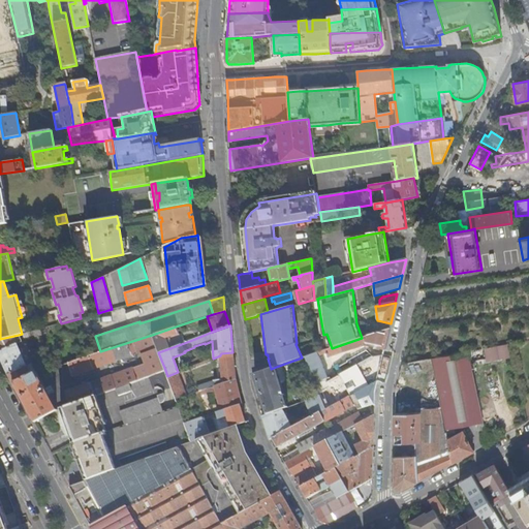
[(49,333),(48,327),(23,334),(24,340),(49,333)]
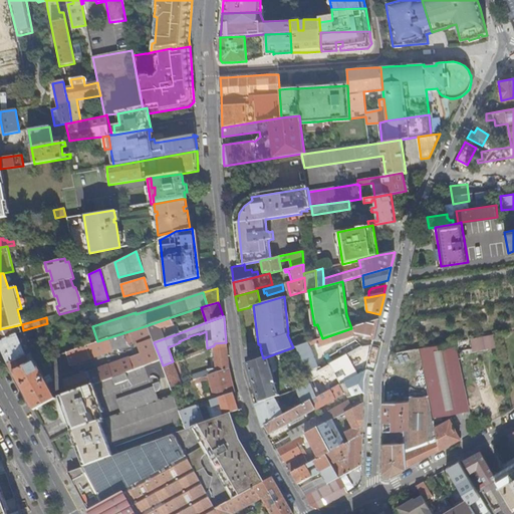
[(148,325),(154,342),(168,337),(167,334),(164,335),(161,328),(173,324),(171,317),(148,325)]
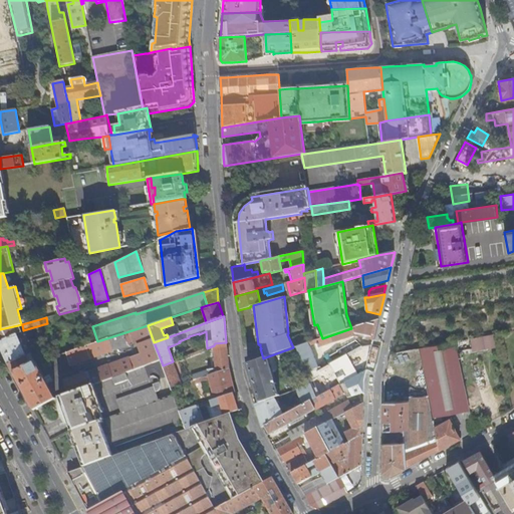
[(296,346),(311,384),(316,398),(366,370),(372,343),(363,346),(356,339),(336,350),(337,352),(325,358),(328,364),(321,368),(320,366),(318,367),(310,345),(317,343),(319,347),(350,335),(355,335),(373,339),(377,323),(378,319),(351,328),(322,338),(296,346)]
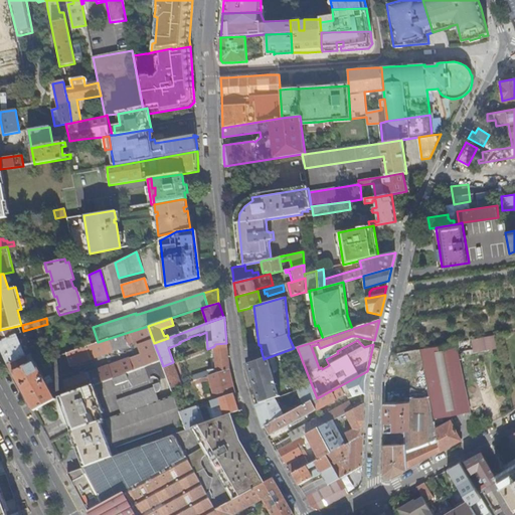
[(13,372),(30,364),(16,334),(21,332),(18,326),(0,330),(0,347),(3,354),(8,364),(13,372)]
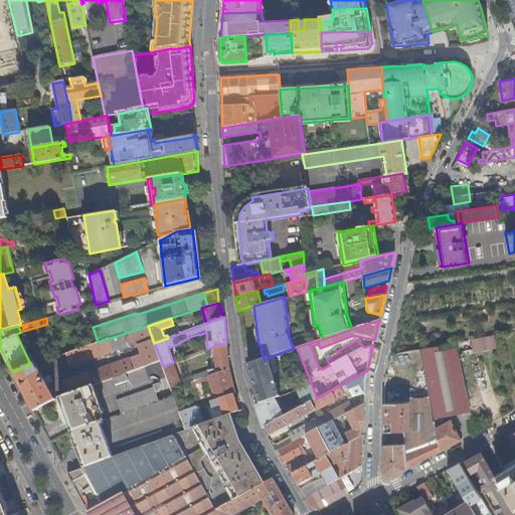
[(126,373),(161,360),(154,343),(148,326),(98,342),(56,356),(61,369),(77,364),(137,342),(142,354),(125,359),(111,365),(86,374),(84,373),(64,381),(69,394),(99,383),(113,378),(118,376),(126,373)]
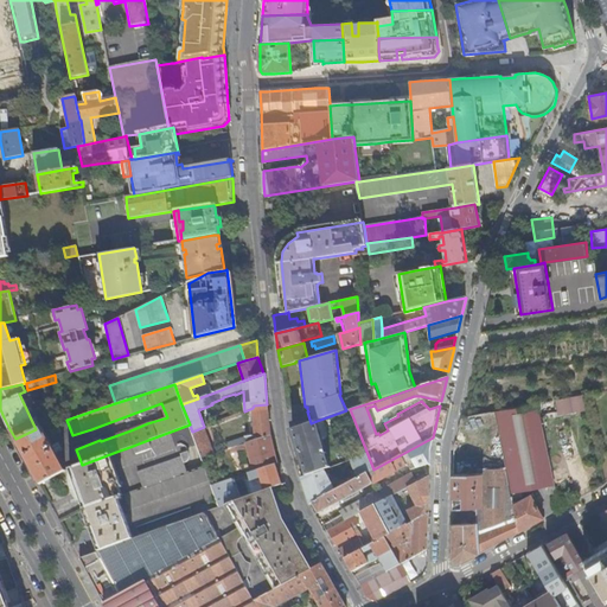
[(581,395),(555,398),(557,415),(583,410),(581,395)]
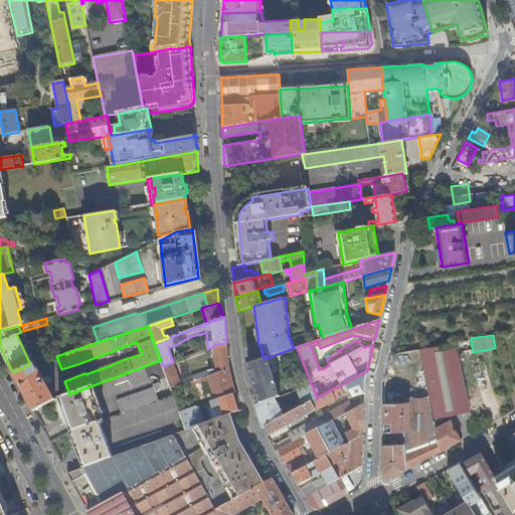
[(217,373),(230,369),(228,356),(226,343),(215,344),(214,346),(217,373)]
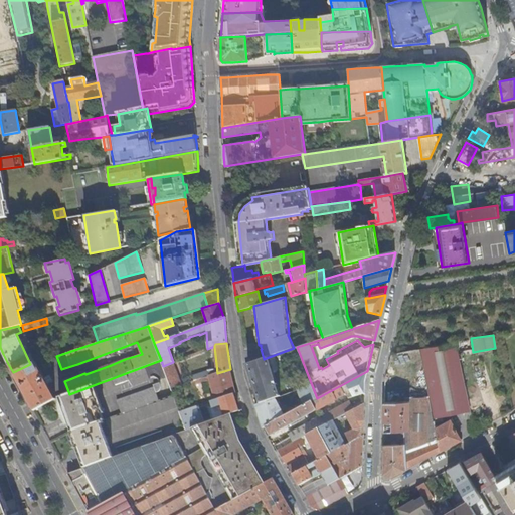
[(472,411),(456,343),(420,349),(427,385),(431,396),(435,418),(465,412),(472,411)]
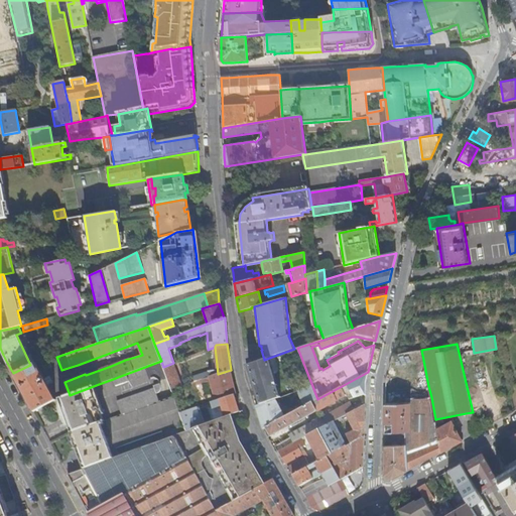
[(252,384),(258,406),(277,399),(281,398),(269,358),(264,360),(247,366),(252,384)]
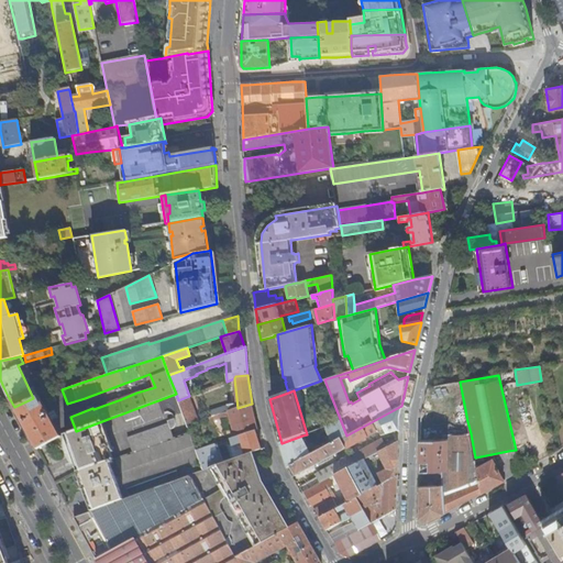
[(57,400),(54,393),(46,395),(48,403),(57,400)]
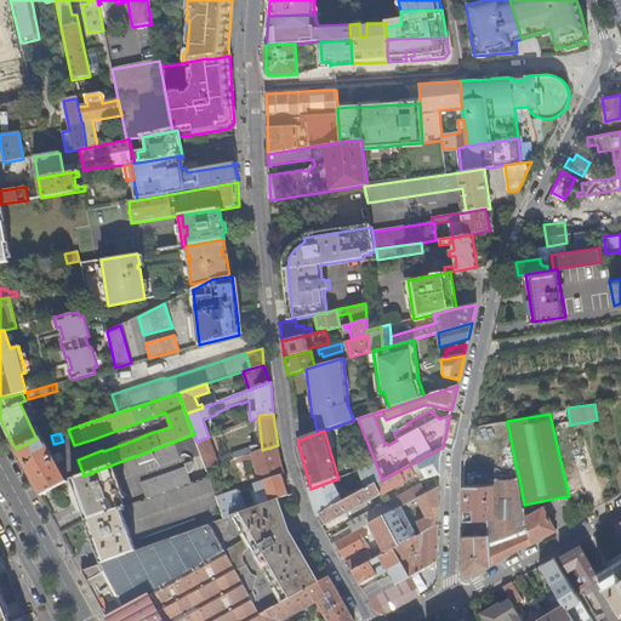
[(53,456),(44,437),(43,436),(36,439),(16,449),(27,471),(40,495),(67,482),(58,463),(64,460),(61,453),(53,456)]
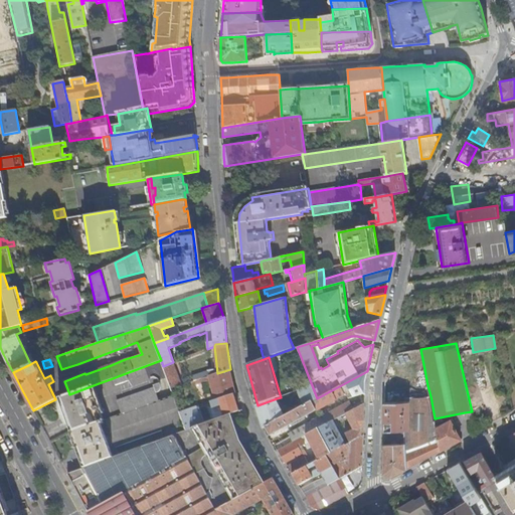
[(171,388),(182,385),(173,362),(163,366),(171,388)]
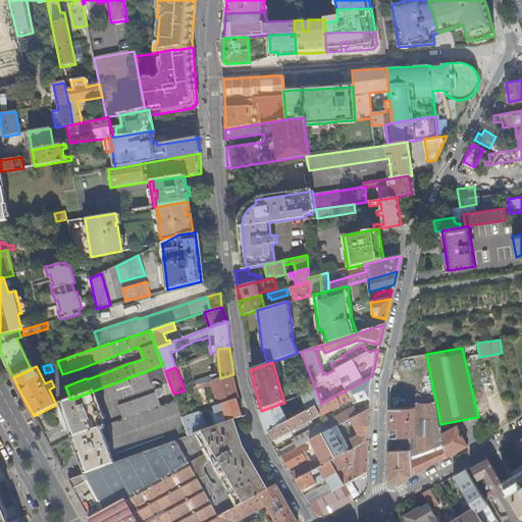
[(215,406),(236,399),(239,398),(233,374),(220,378),(214,380),(203,384),(204,387),(206,386),(213,386),(217,402),(214,403),(215,406)]
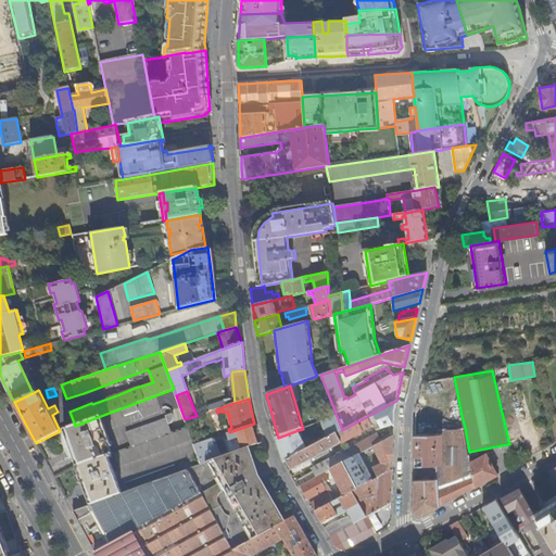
[(210,411),(216,409),(228,405),(226,400),(209,406),(210,411)]
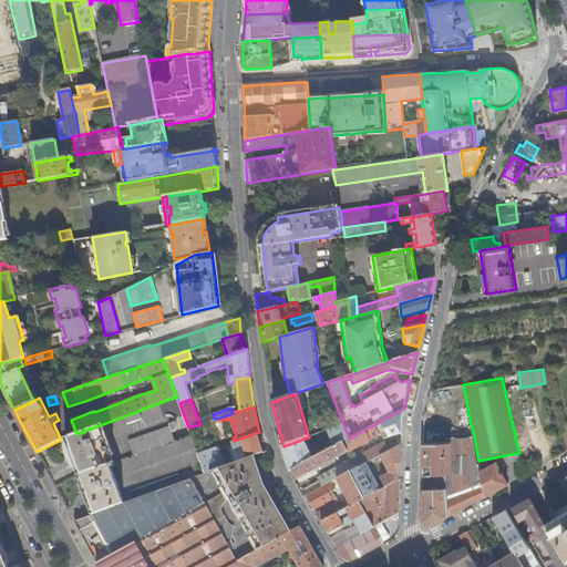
[(343,441),(348,452),(349,453),(380,435),(381,440),(385,436),(387,437),(402,433),(402,421),(404,409),(349,439),(343,441)]
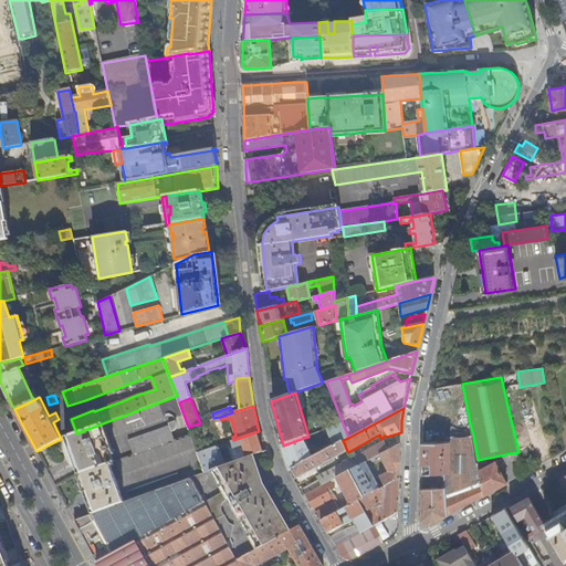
[(142,418),(138,410),(129,413),(124,416),(127,422),(142,418)]
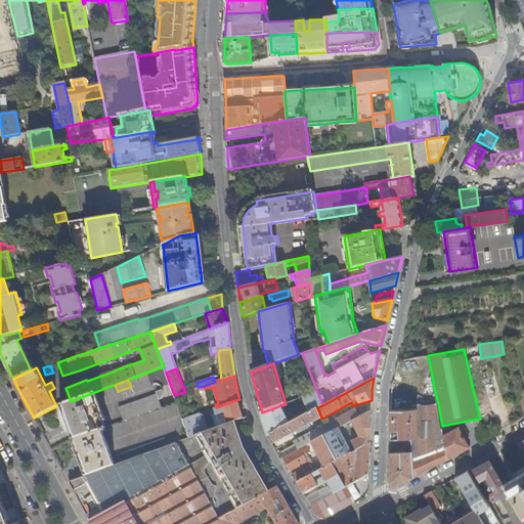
[(113,424),(100,390),(71,401),(60,405),(68,425),(73,439),(75,437),(113,424)]
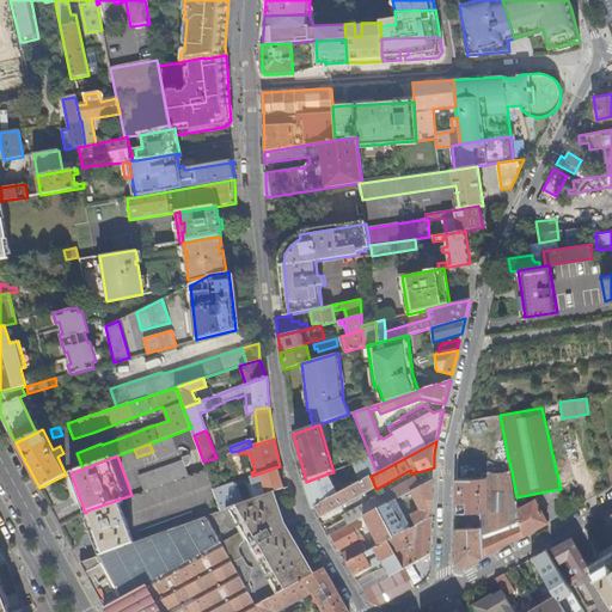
[(145,490),(189,475),(183,458),(139,475),(145,490)]
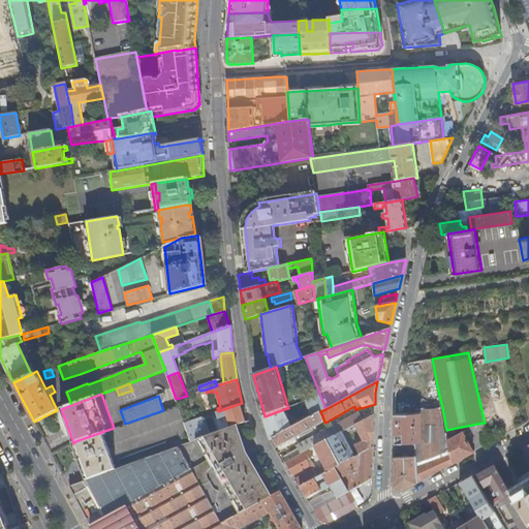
[(311,400),(316,413),(320,411),(325,409),(320,396),(311,400)]
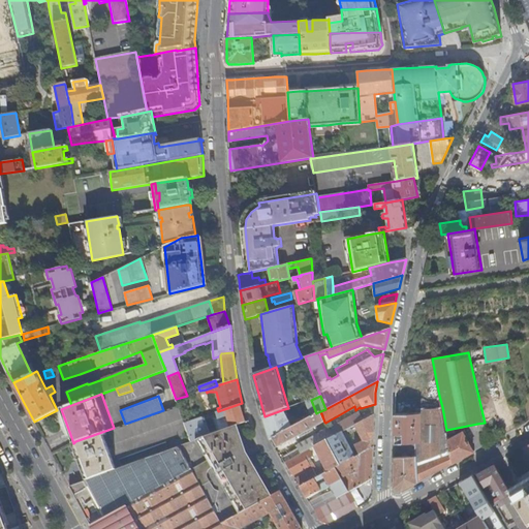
[(236,426),(245,422),(243,414),(239,404),(218,411),(216,411),(218,417),(215,418),(219,431),(236,426)]
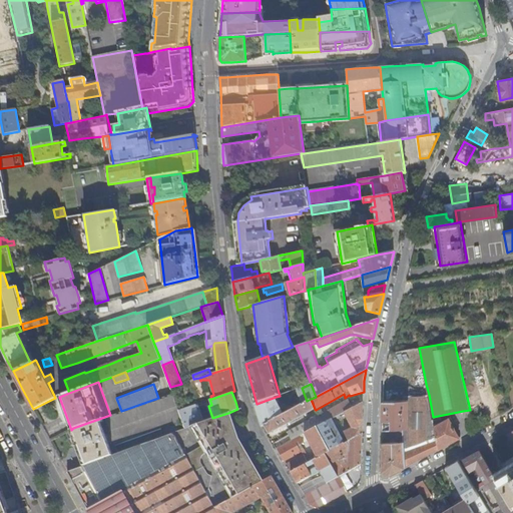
[(178,410),(172,393),(158,398),(121,411),(110,415),(73,428),(71,430),(72,433),(80,456),(83,465),(119,452),(117,445),(183,422),(178,410)]
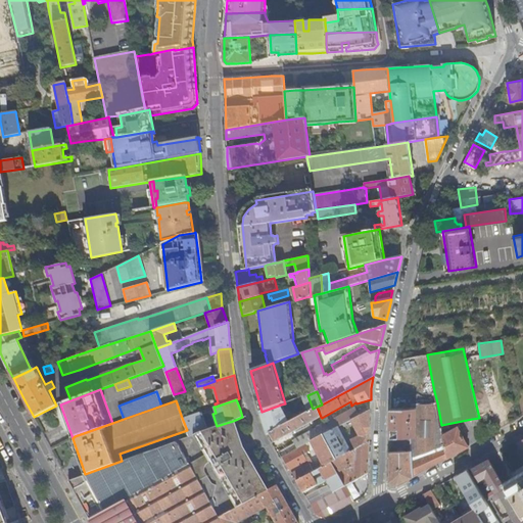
[(441,425),(437,402),(413,405),(413,408),(416,408),(416,436),(411,436),(412,446),(412,450),(414,476),(430,467),(447,458),(444,442),(443,435),(441,425)]
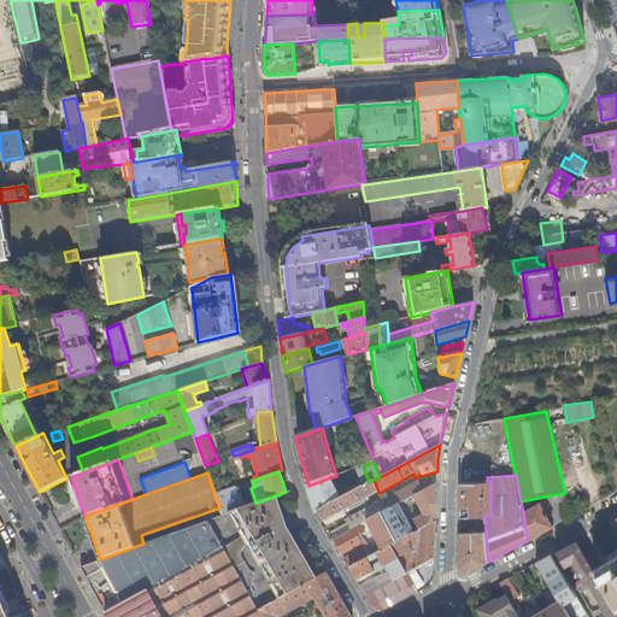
[(311,499),(316,512),(318,511),(341,498),(331,477),(309,486),(306,486),(311,499)]
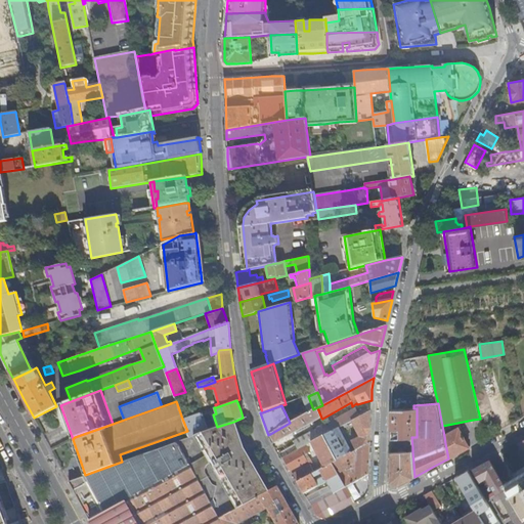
[(290,423),(270,434),(275,444),(321,418),(317,407),(313,409),(290,423)]
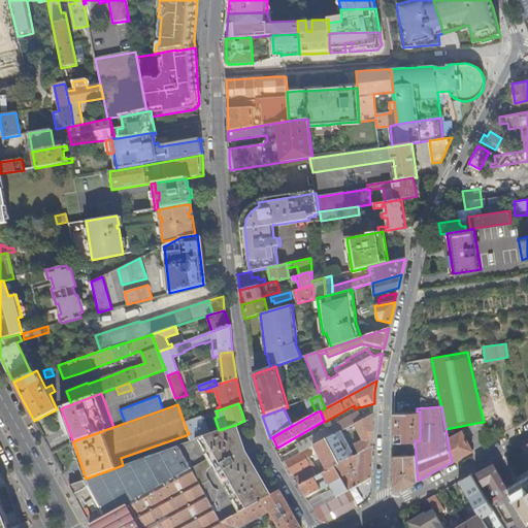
[(355,425),(364,419),(360,410),(329,428),(332,436),(341,431),(355,425)]
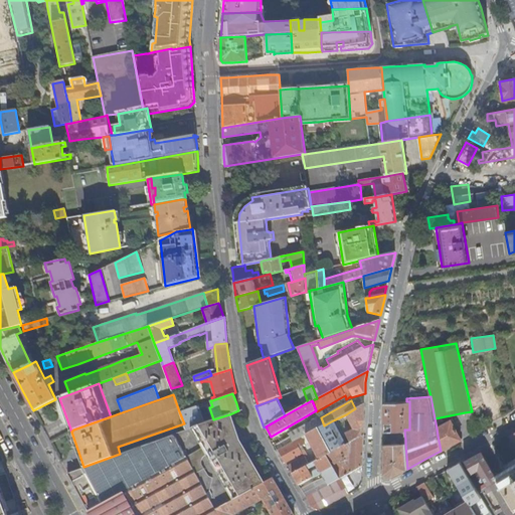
[(392,402),(385,403),(384,412),(384,417),(384,432),(388,432),(393,431),(404,430),(409,430),(409,401),(406,401),(392,402)]
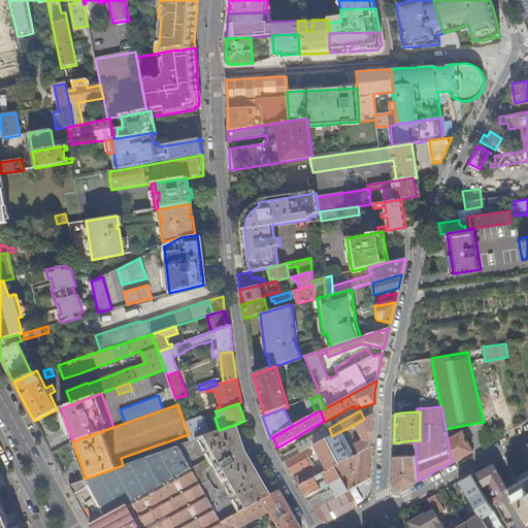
[(359,454),(373,446),(373,432),(373,414),(364,419),(355,425),(363,440),(354,444),(355,446),(353,447),(354,450),(356,449),(359,454)]
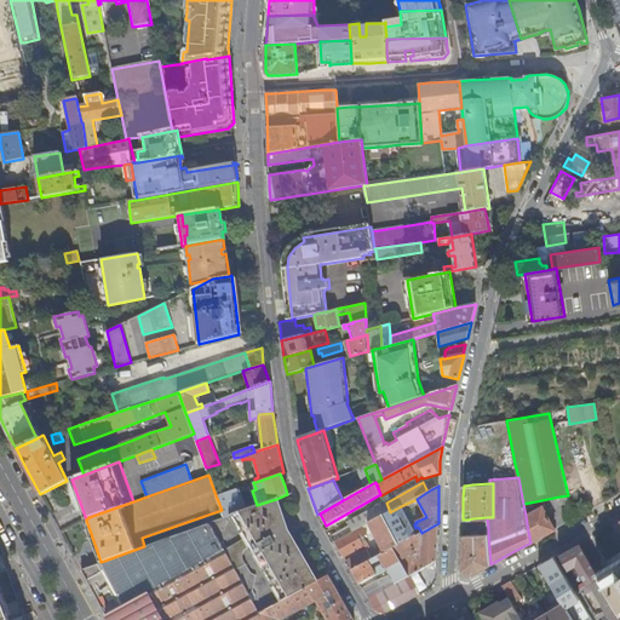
[(233,515),(224,493),(216,495),(222,510),(224,517),(233,515)]
